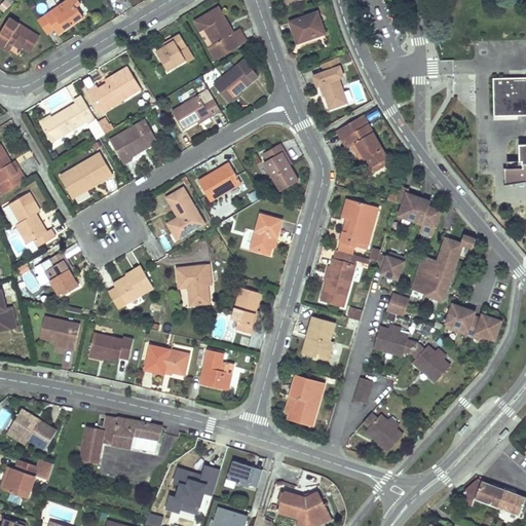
[(72,22),(73,23),(74,24),(82,19),(76,7),(80,4),(77,0),(68,0),(37,22),(46,35),(53,30),(58,35),(72,26),(70,23),(72,22)]
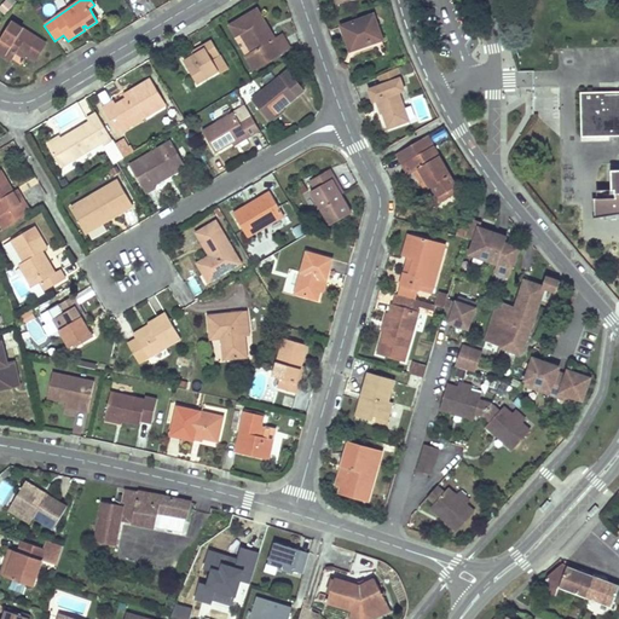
[(258,10),(244,18),(230,25),(236,36),(241,34),(252,52),(246,56),(254,69),(289,48),(282,35),(275,39),(272,41),(267,34),(271,32),(258,10)]
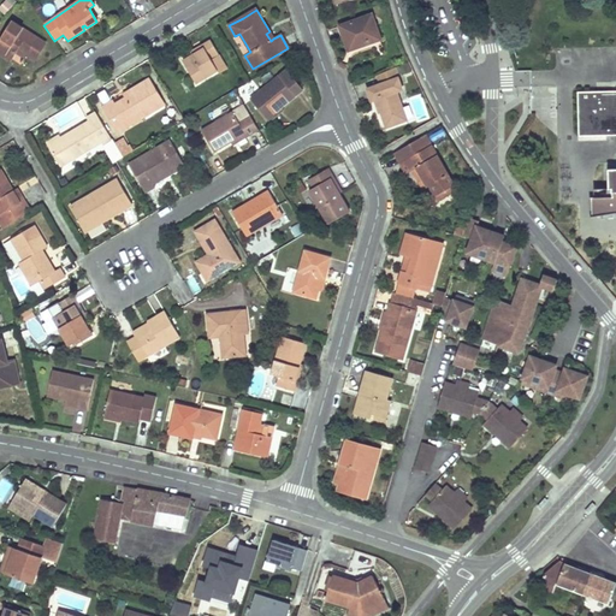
[(348,35),(350,41),(351,47),(369,41),(371,43),(381,40),(373,16),(341,27),(344,36),(348,35)]
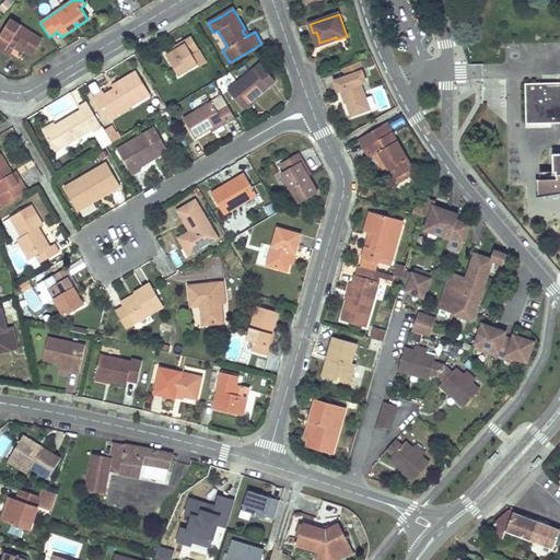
[(0,49),(10,56),(12,54),(13,50),(15,47),(23,51),(32,57),(43,41),(11,20),(0,36),(0,49)]
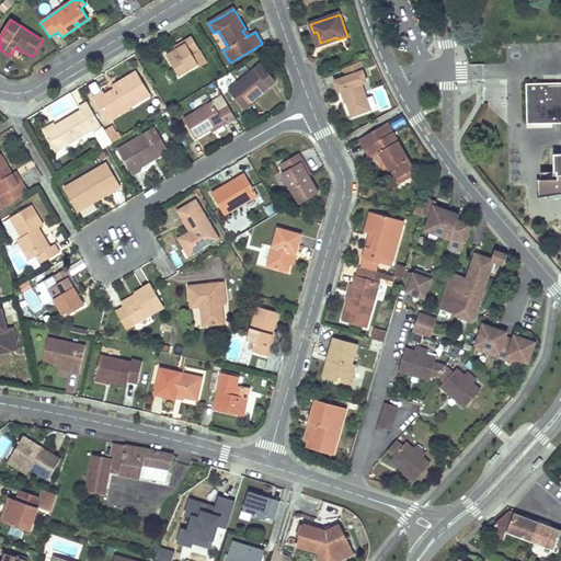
[(191,37),(183,42),(185,46),(175,52),(167,57),(179,76),(190,69),(192,72),(206,64),(191,37)]
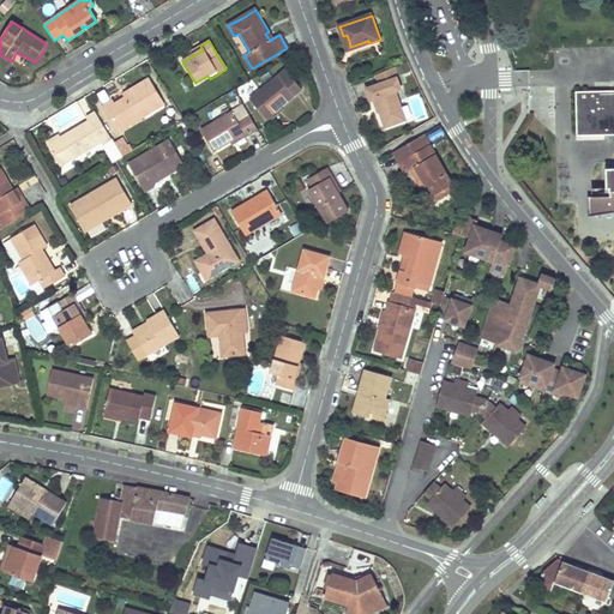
[(203,50),(200,46),(190,52),(192,56),(203,50)]
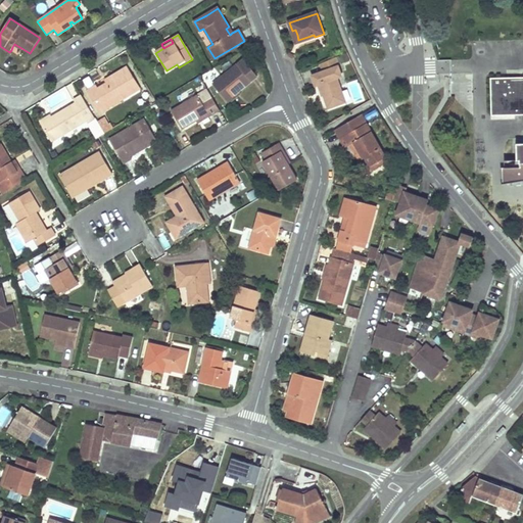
[(333,58),(321,63),(323,69),(335,65),(333,58)]
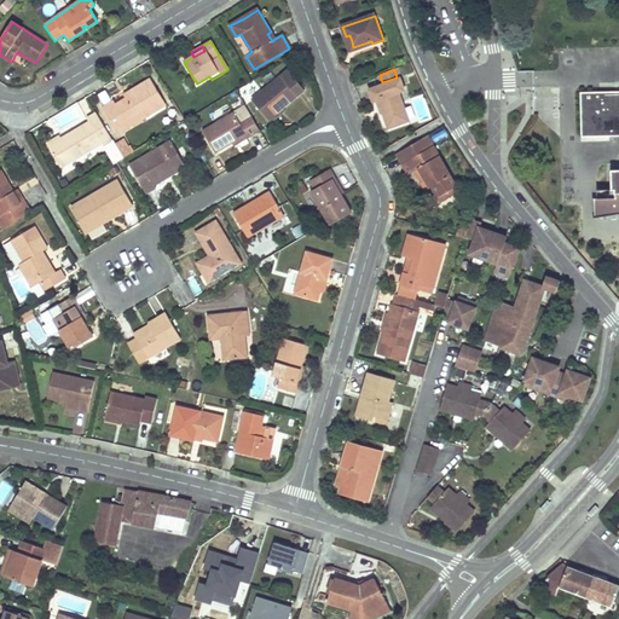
[(304,91),(295,80),(288,70),(252,100),(267,120),(270,117),(281,109),(288,103),(304,91)]
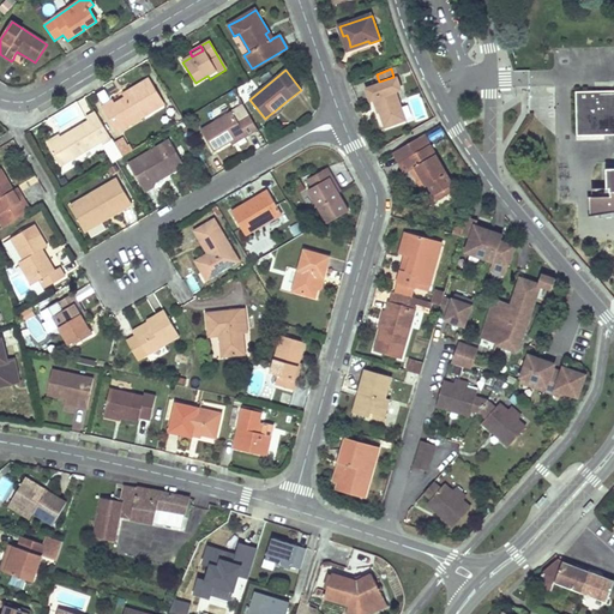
[(405,119),(395,90),(398,89),(393,77),(379,82),(366,88),(371,100),(375,98),(380,110),(378,110),(381,119),(384,127),(405,119)]
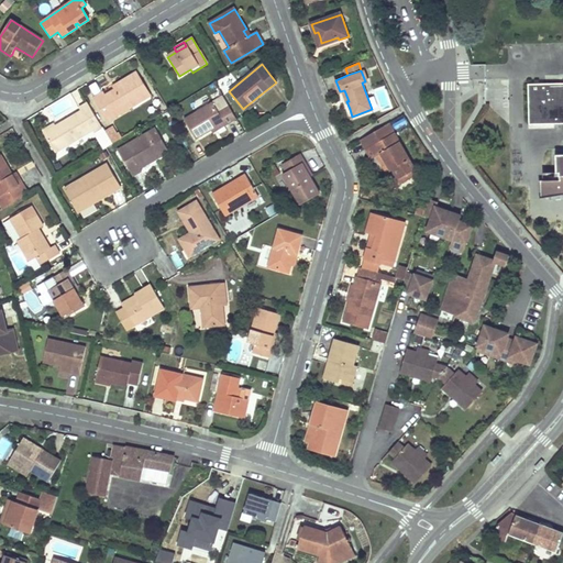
[(117,85),(118,87),(119,88),(114,90),(105,96),(103,94),(94,99),(107,121),(132,107),(129,101),(146,91),(135,74),(117,85)]
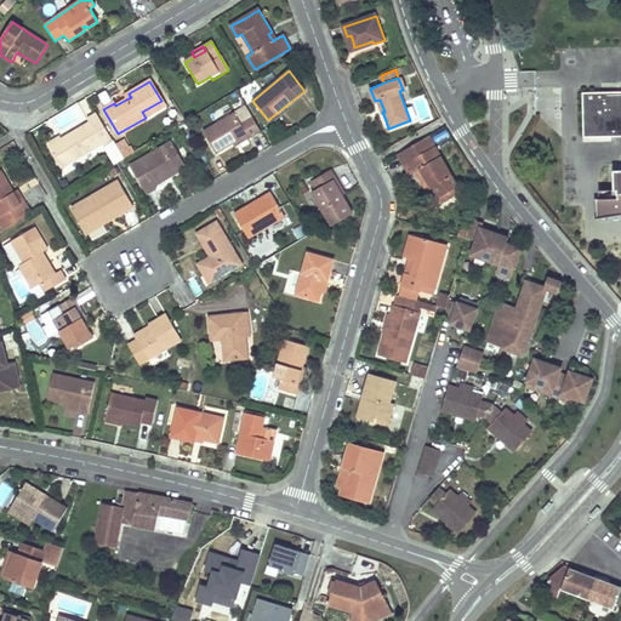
[(620,92),(584,93),(584,138),(620,136),(620,92)]
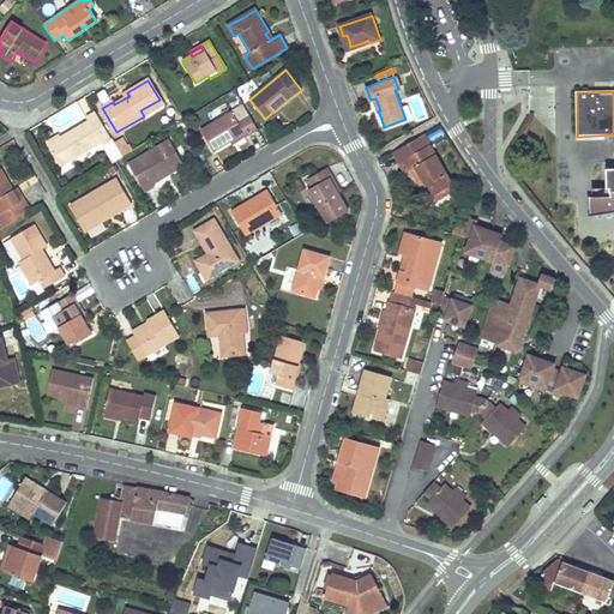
[(144,116),(163,104),(160,100),(140,110),(144,116)]
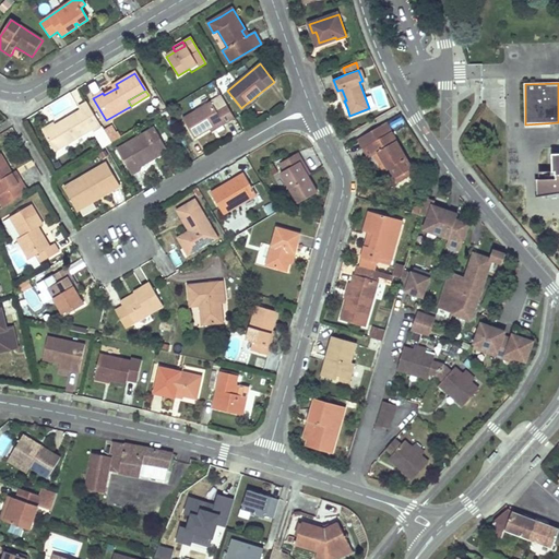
[(57,117),(79,107),(73,94),(51,104),(57,117)]
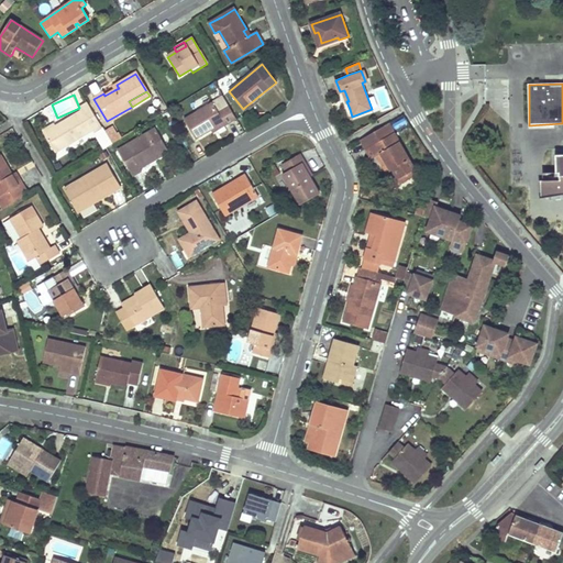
[(238,119),(223,96),(185,119),(197,139),(212,130),(224,123),(227,125),(238,119)]
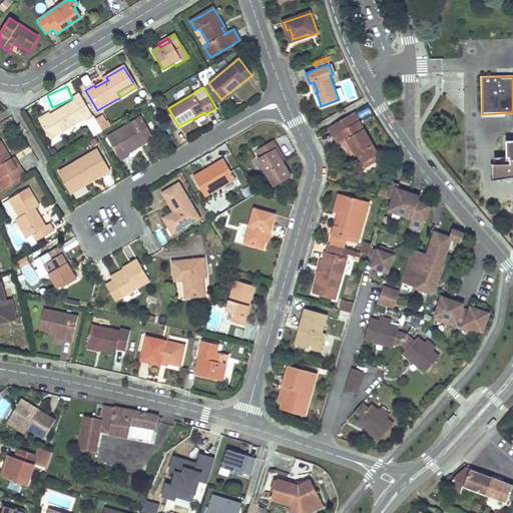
[(223,97),(221,99),(223,102),(234,92),(232,90),(223,97)]
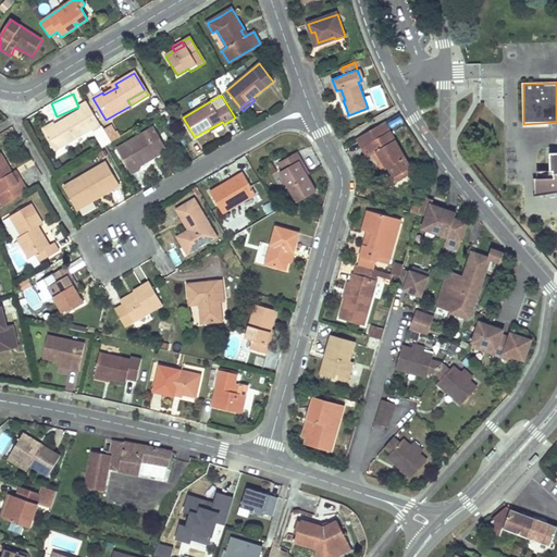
[(54,151),(73,140),(91,130),(94,132),(101,128),(86,102),(78,108),(81,110),(44,133),(54,151)]
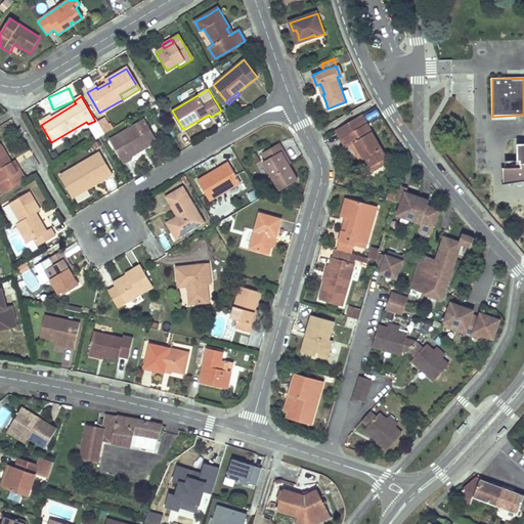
[(198,121),(199,124),(211,117),(209,115),(198,121)]
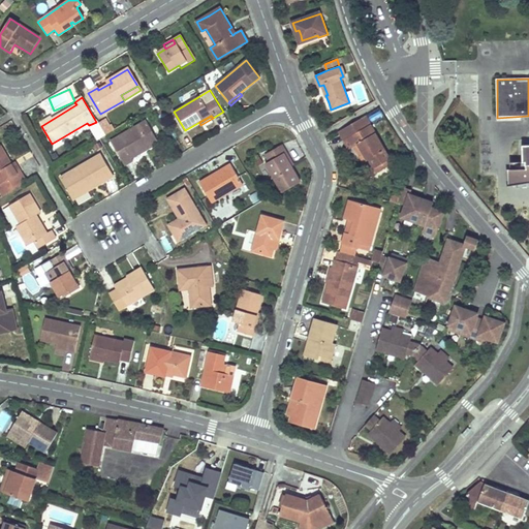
[(391,159),(366,116),(339,130),(349,148),(354,146),(358,144),(372,169),(391,159)]
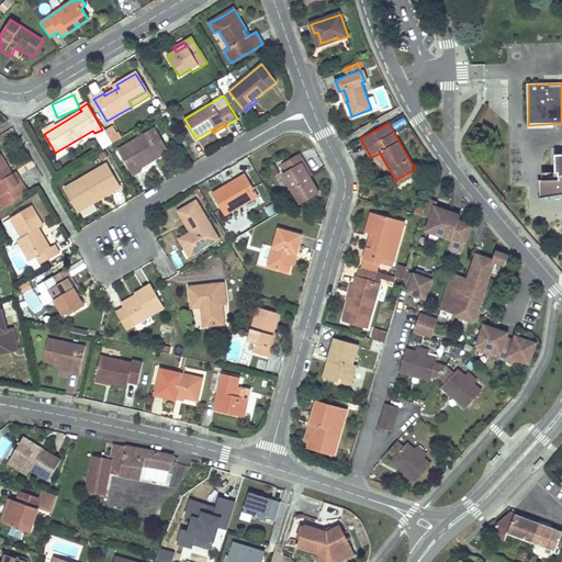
[(104,148),(111,144),(117,139),(111,127),(98,135),(104,148)]
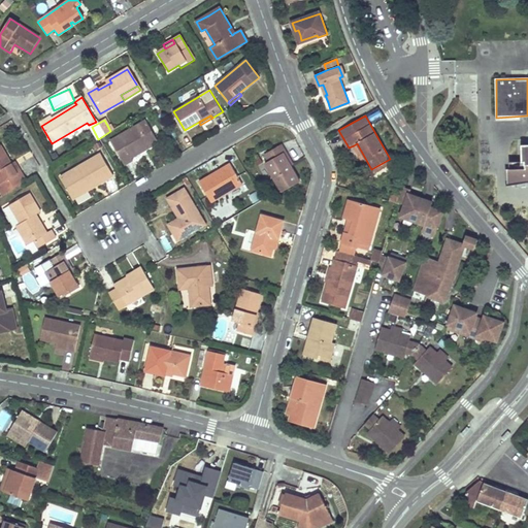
[(125,165),(130,162),(134,160),(132,157),(159,142),(145,120),(110,140),(125,165)]
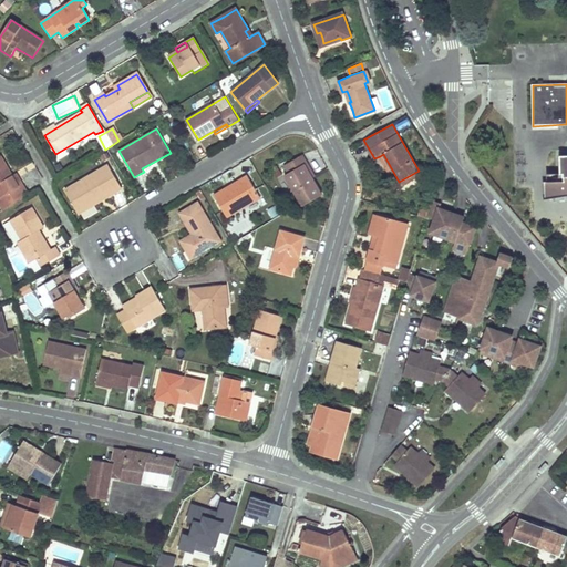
[(307,163),(303,158),(301,154),(284,165),(288,173),(285,175),(302,205),(321,194),(311,177),(305,164),(307,163)]
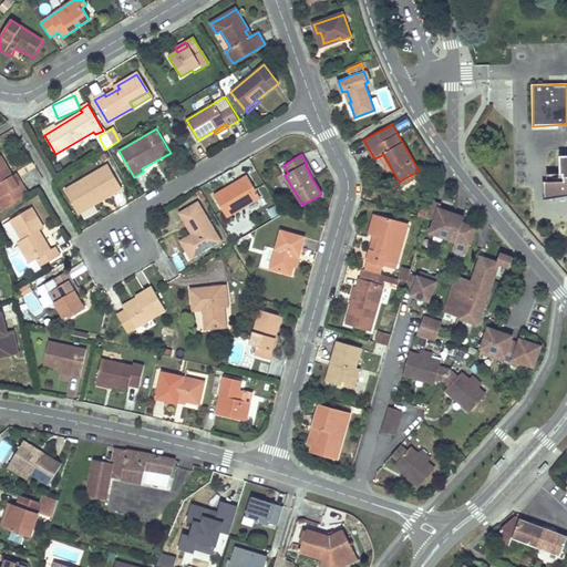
[(398,187),(421,175),(419,171),(399,182),(383,154),(380,156),(398,187)]
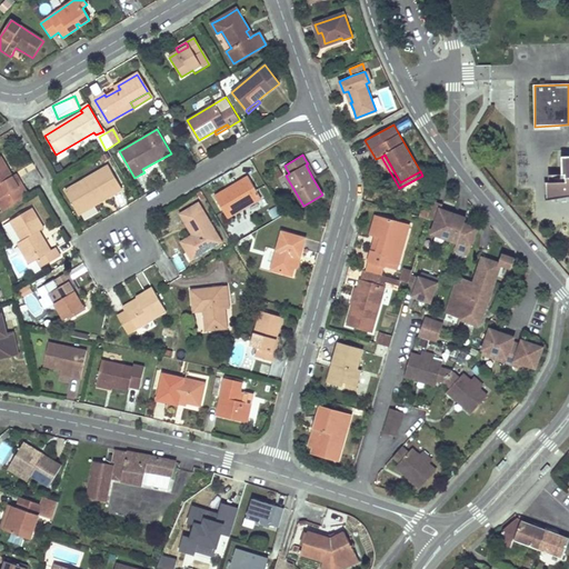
[(20,187),(2,156),(0,157),(0,206),(3,211),(30,195),(25,185),(20,187)]
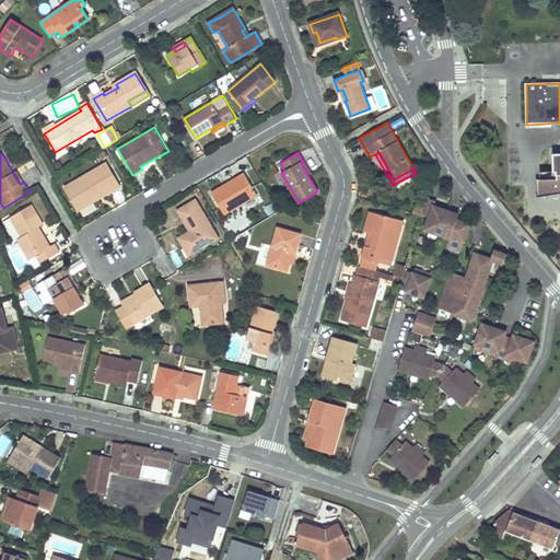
[(559,153),(553,153),(553,171),(538,172),(538,195),(559,191),(559,153)]
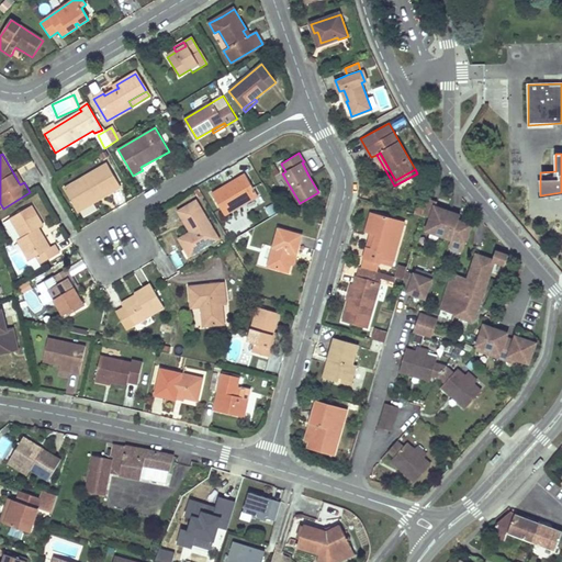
[(308,176),(312,175),(304,161),(302,163),(308,176)]
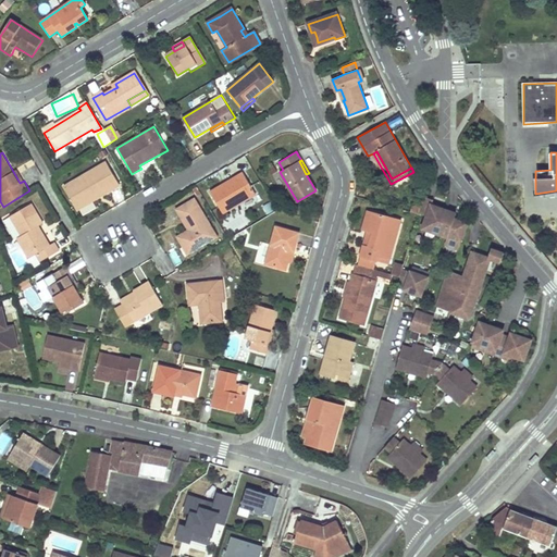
[(70,196),(74,202),(77,210),(94,200),(90,196),(108,186),(110,190),(119,186),(104,162),(79,177),(81,181),(71,187),(74,194),(70,196)]
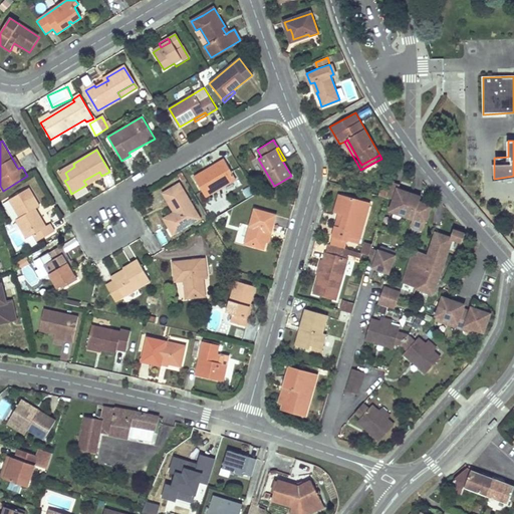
[(217,163),(218,164),(219,166),(207,172),(206,170),(194,177),(206,197),(236,179),(224,159),(217,163)]
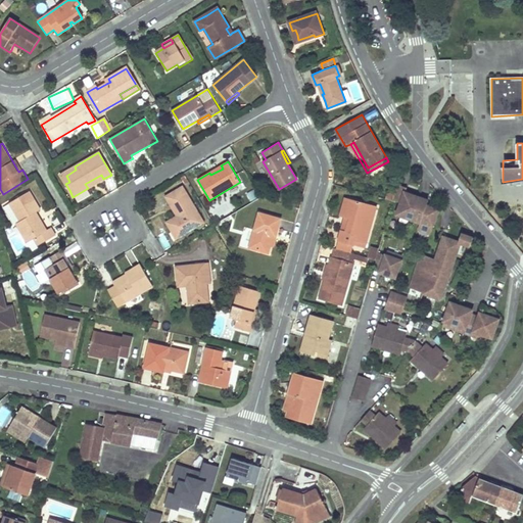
[(222,167),(221,165),(209,173),(210,175),(223,169),(222,167)]
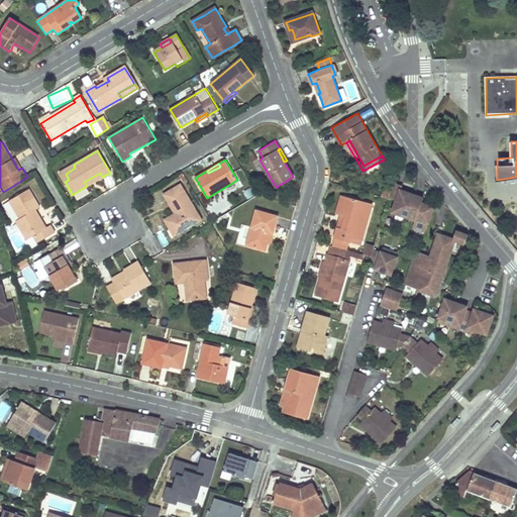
[(75,168),(74,165),(60,173),(65,182),(69,180),(66,174),(75,168)]
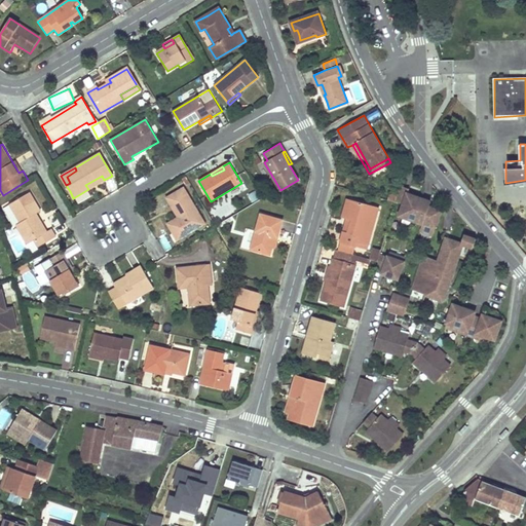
[(102,176),(85,185),(88,189),(104,180),(102,176)]
